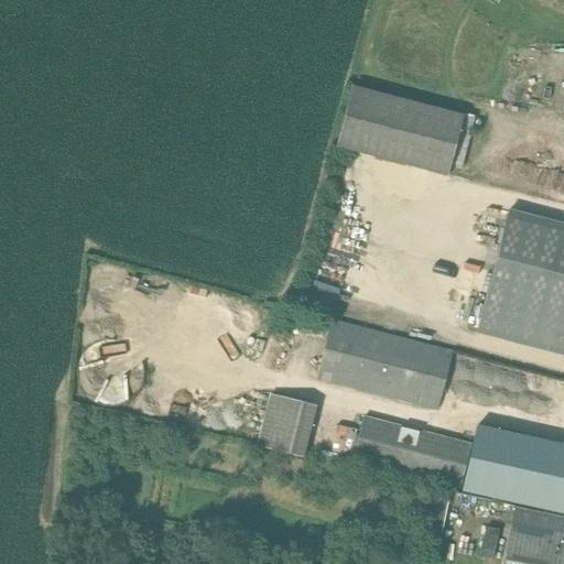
[(353,86),(336,149),(447,177),(463,114),(353,86)]
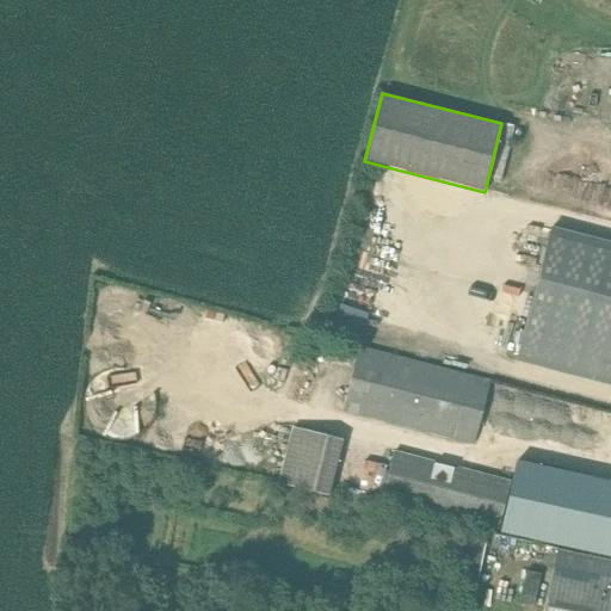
[(610,245),(549,229),(516,360),(610,384),(610,245)]
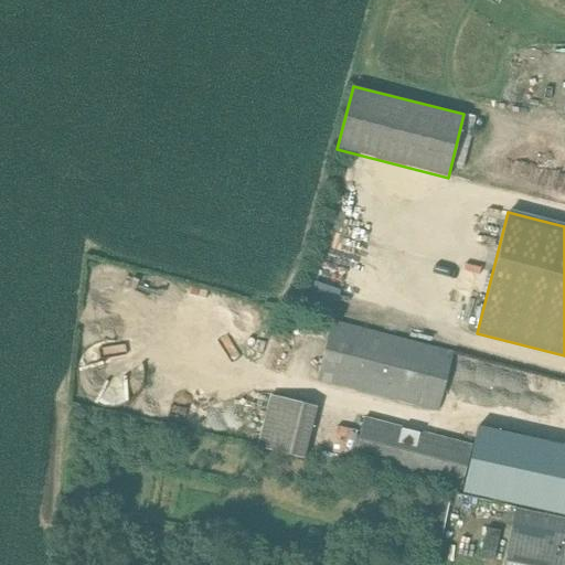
[(439,412),(443,397),(452,361),(455,353),(332,322),(318,381),(439,412)]
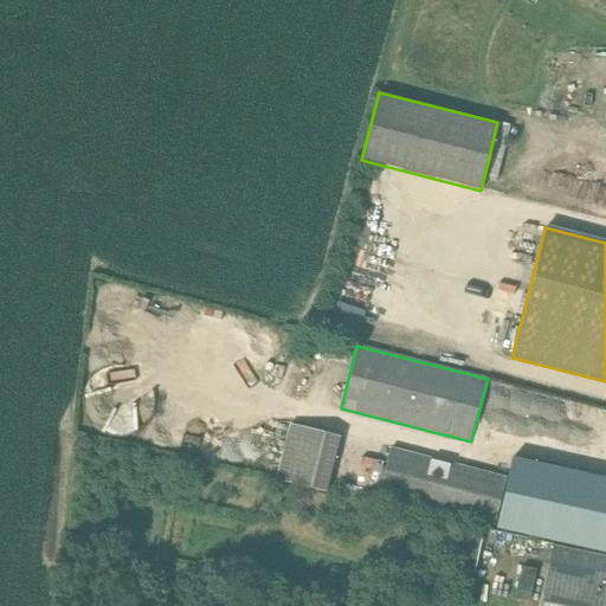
[(326,494),(340,437),(294,425),(278,482),(326,494)]
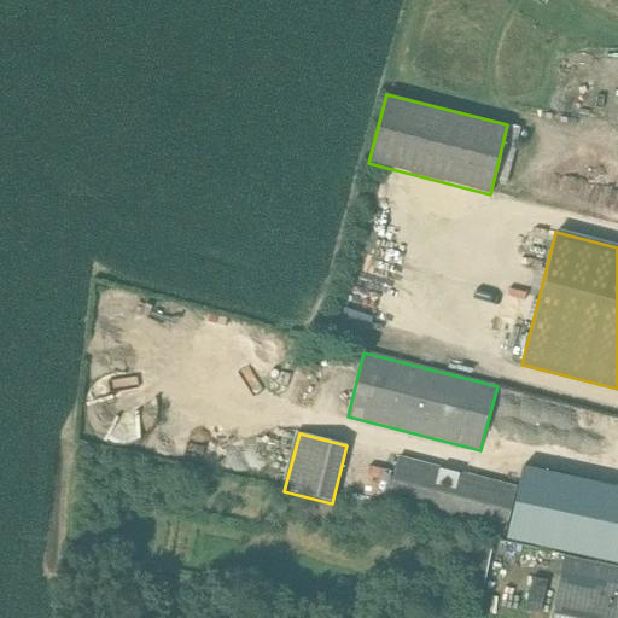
[(517,490),(398,459),(389,501),(347,493),(343,507),(388,516),(390,506),(505,535),(517,490)]
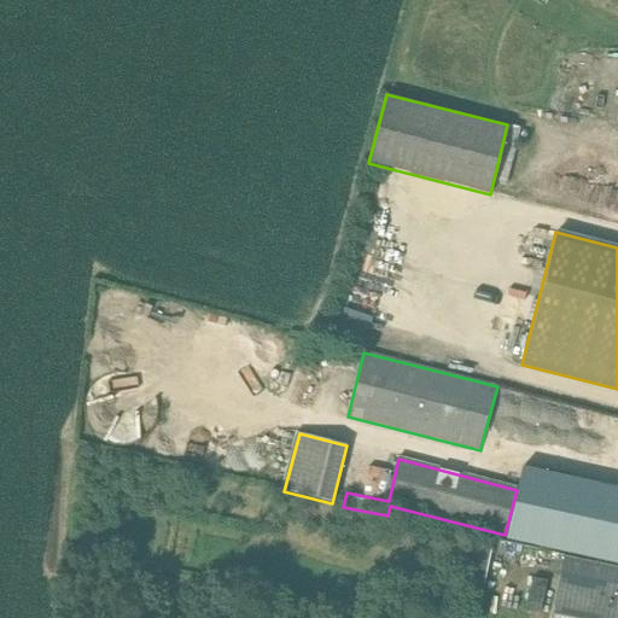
[(617,489),(523,468),(507,540),(617,563),(617,489)]
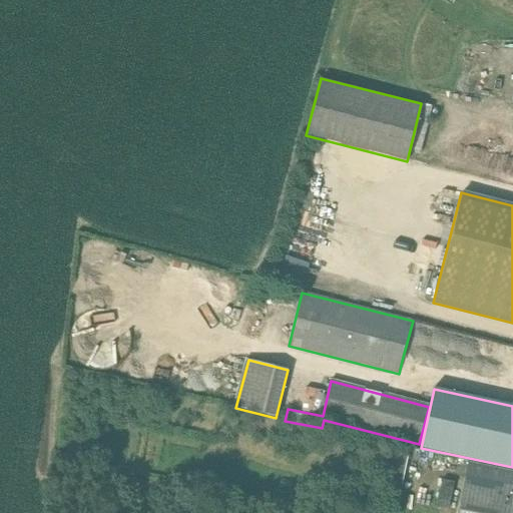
[(382,479),(402,483),(408,454),(388,450),(382,479)]
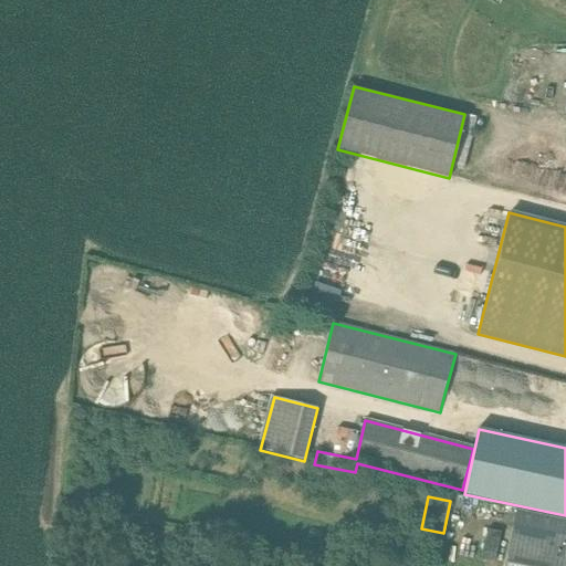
[(504,565),(565,565),(565,520),(517,510),(513,532),(504,565)]
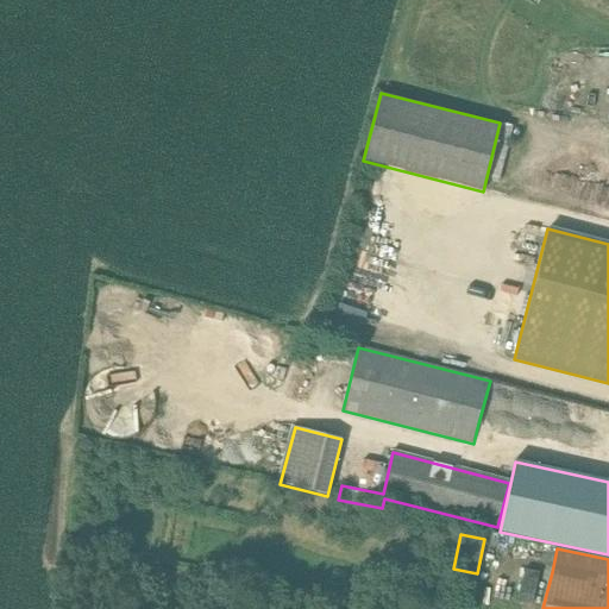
[(518,601),(533,604),(539,572),(523,570),(518,601)]
